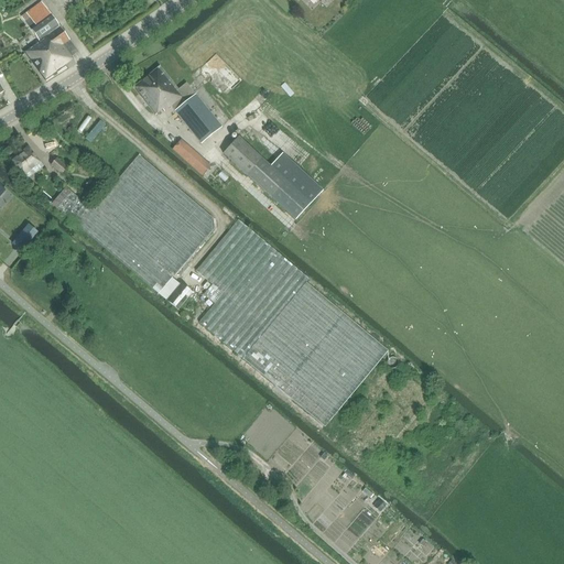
[(72,57),(78,53),(42,3),(21,18),(39,42),(24,53),(45,82),(66,66),(66,65),(73,60),(72,57)]
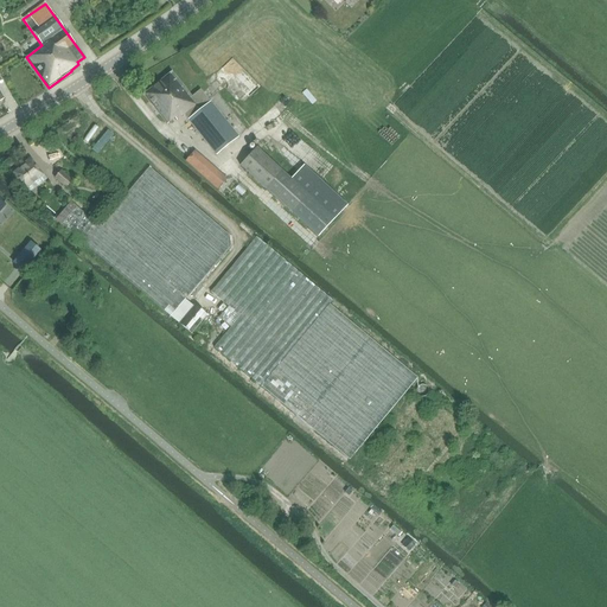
[(216,154),(238,136),(200,90),(192,97),(172,72),(144,95),(167,125),(174,119),(177,121),(184,115),(216,154)]
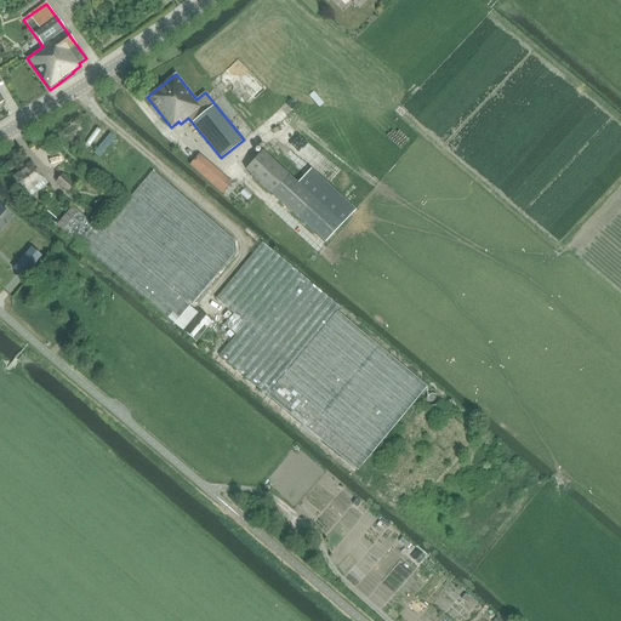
[(102,151),(118,132),(113,127),(97,146),(102,151)]
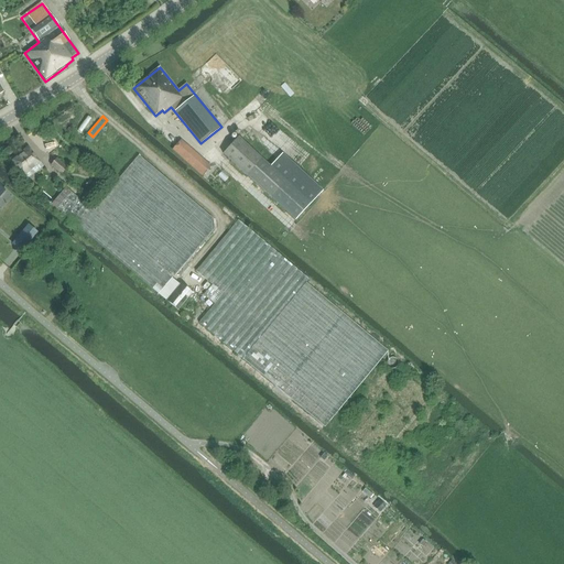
[(239,137),(224,154),(295,220),(323,191),(283,154),(271,167),(239,137)]
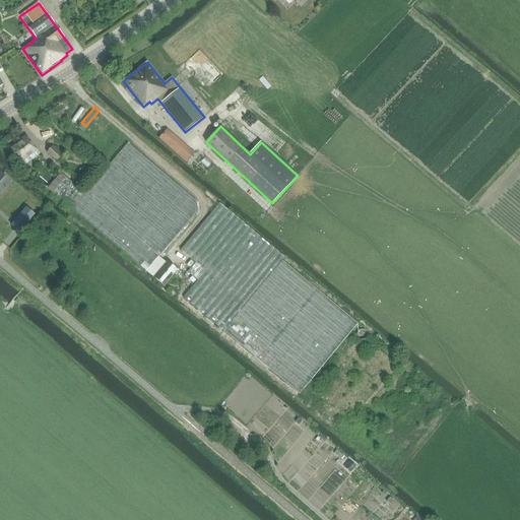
[(166,143),(172,136),(163,127),(156,133),(166,143)]
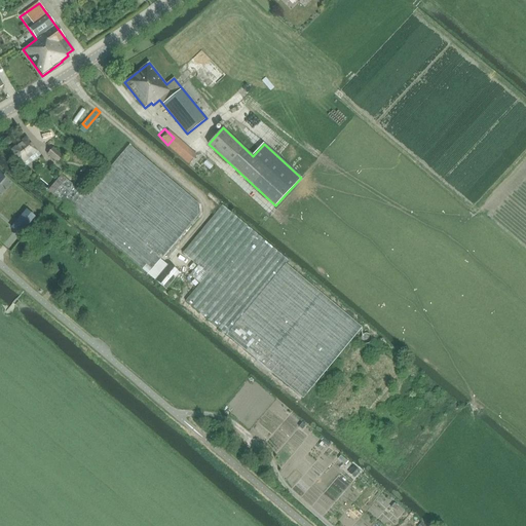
[(177,138),(168,147),(189,164),(197,155),(177,138)]
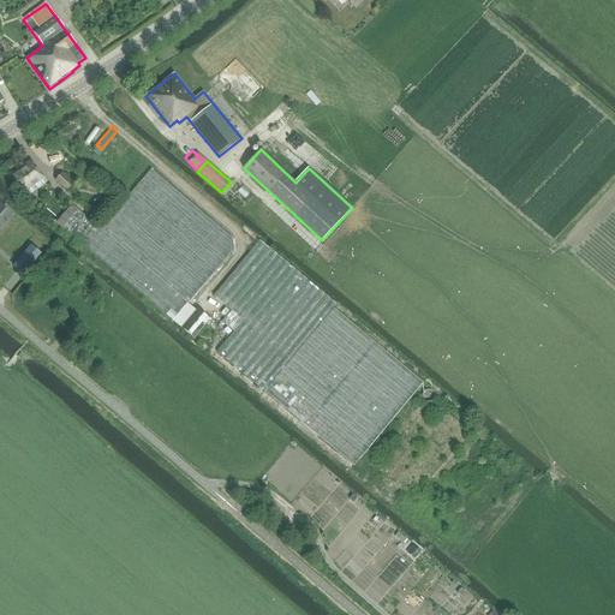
[(31,162),(13,175),(29,196),(47,181),(31,162)]
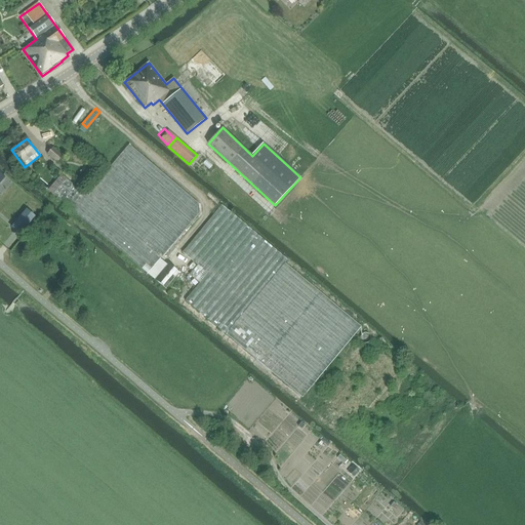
[(128,146),(86,196),(62,174),(48,190),(147,274),(198,213),(197,204),(128,146)]
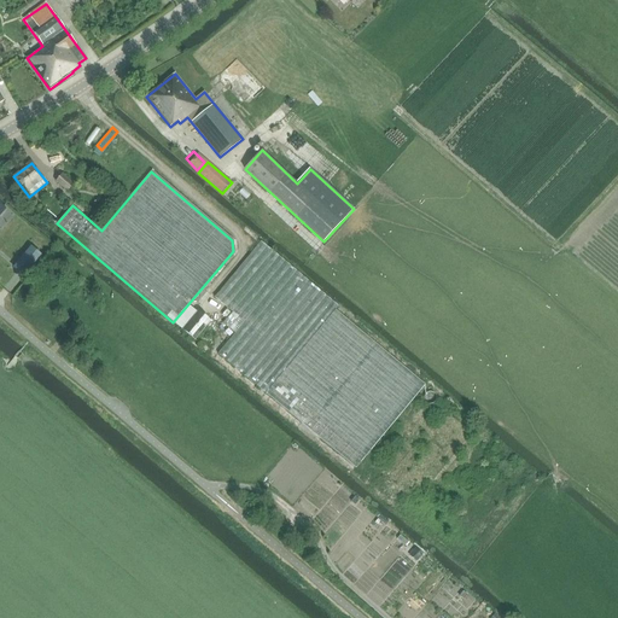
[(68,191),(73,185),(62,175),(56,181),(68,191)]
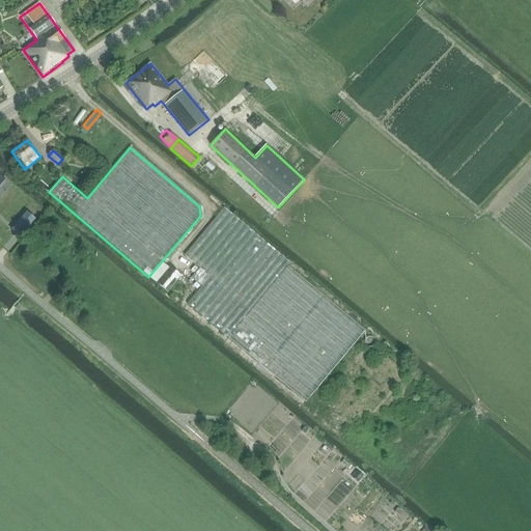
[(187,304),(228,338),(305,402),(365,332),(287,267),(290,263),(224,207),(184,255),(199,269),(192,278),(201,286),(187,304)]
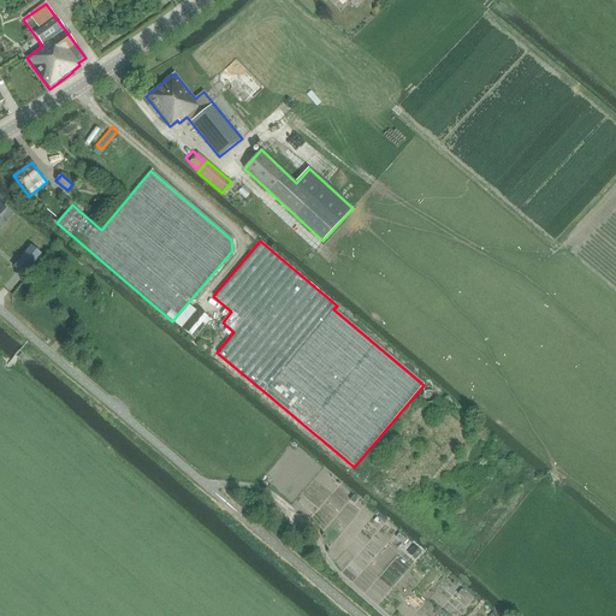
[(22,265),(31,256),(27,250),(16,259),(22,265)]
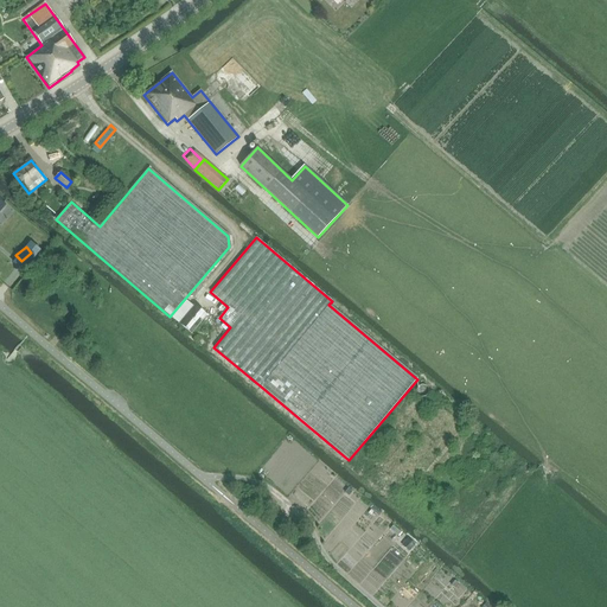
[(191,334),(206,315),(195,306),(190,311),(183,305),(172,318),(179,324),(191,334)]
